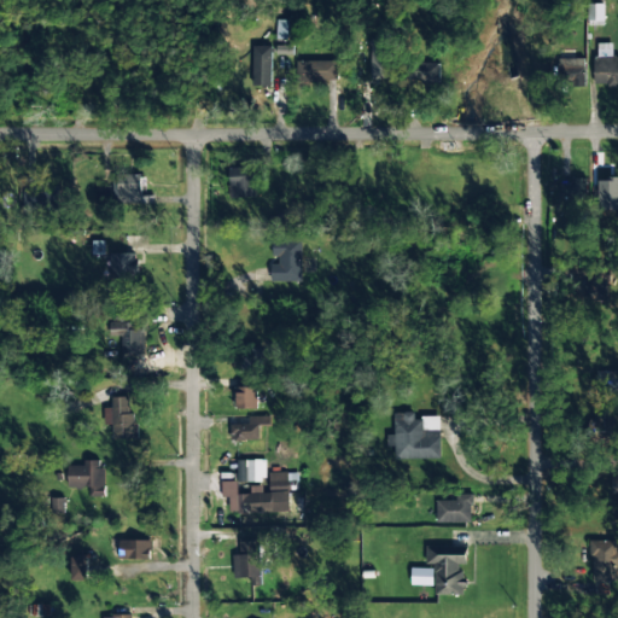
[(605,5),(589,5),(589,27),(604,27),(605,5)]
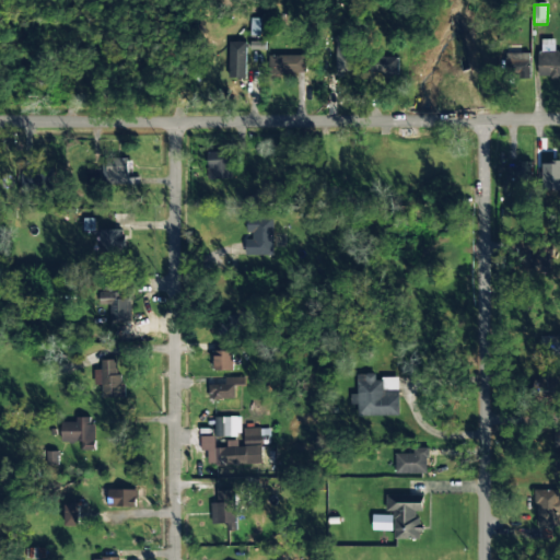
[(337,72),(353,72),(352,35),(335,36),(337,72)]
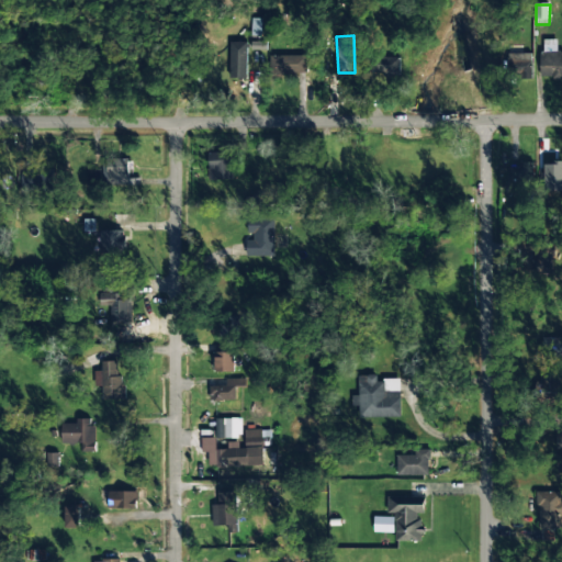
[(246,79),(247,43),(229,42),(229,79),(246,79)]
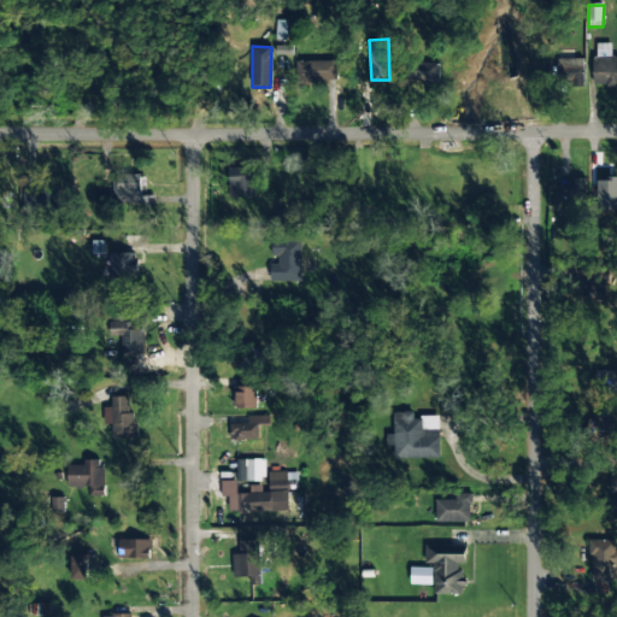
[(611,50),(594,50),(594,86),(616,86),(616,57),(611,57),(611,50)]
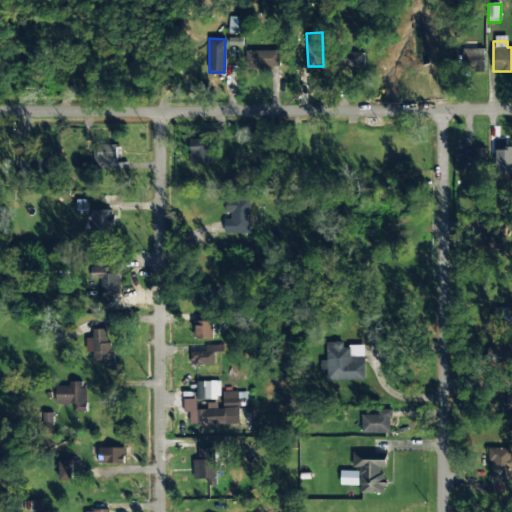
[(485,72),(484,49),(462,49),(463,67),(473,67),(473,72),(485,72)]
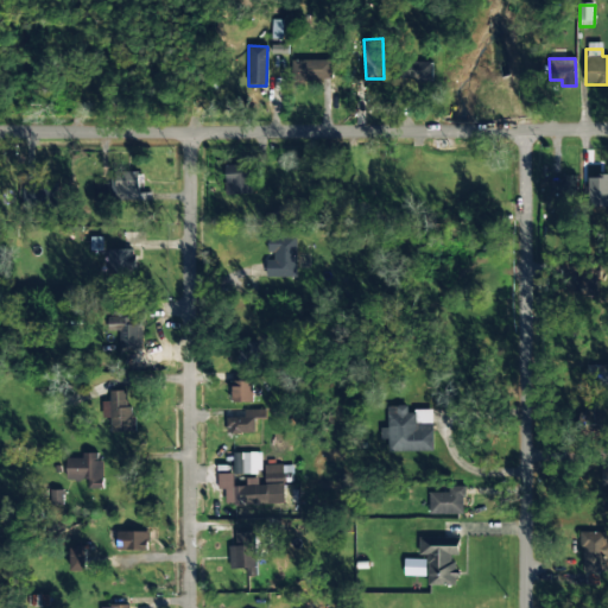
[(295,61),(295,81),(331,81),(331,61),(295,61)]
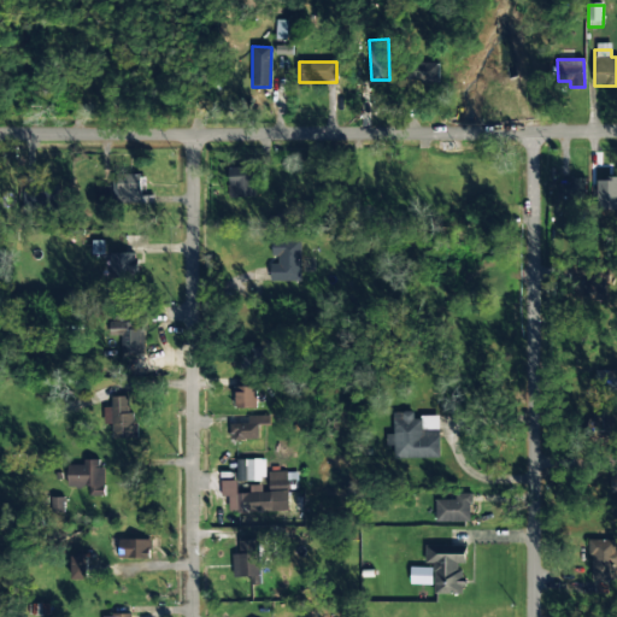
[(439,82),(439,64),(411,64),(411,83),(439,82)]
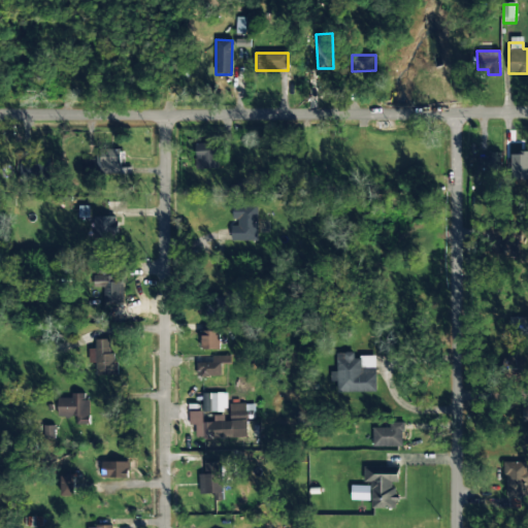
[(195,144),(196,170),(218,169),(217,143),(195,144)]
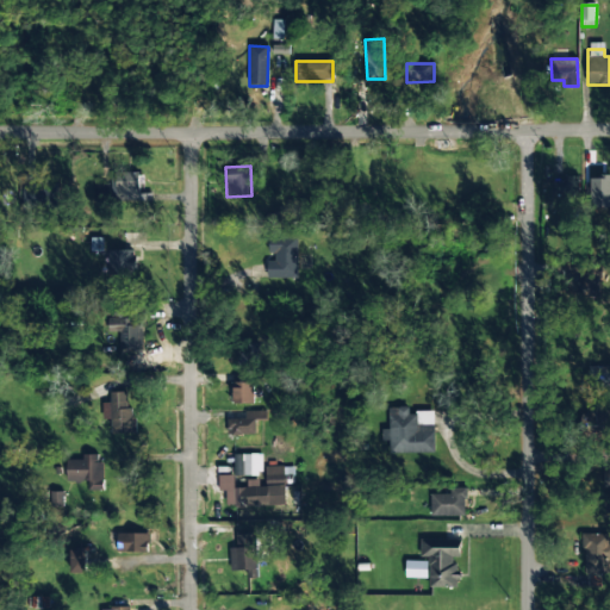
[(141,172),(112,174),(113,201),(142,200),(141,172)]
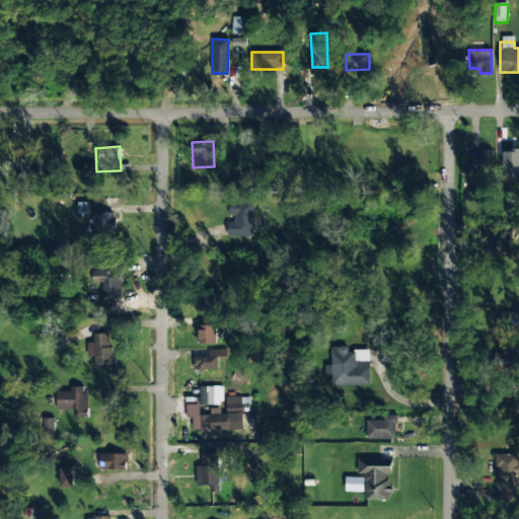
[(470,166),(493,165),(493,150),(480,151),(480,155),(470,155),(470,166)]
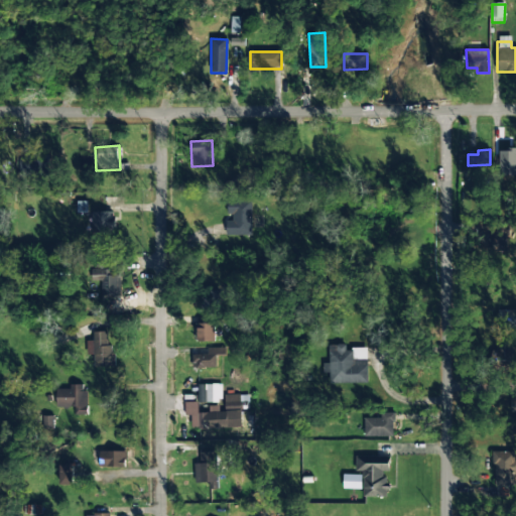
[(48,154),(19,155),(19,176),(48,175),(48,154)]
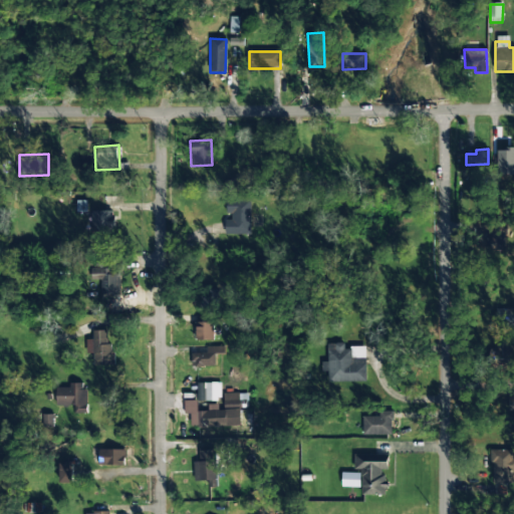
[(86,201),(76,202),(77,212),(86,211),(86,201)]
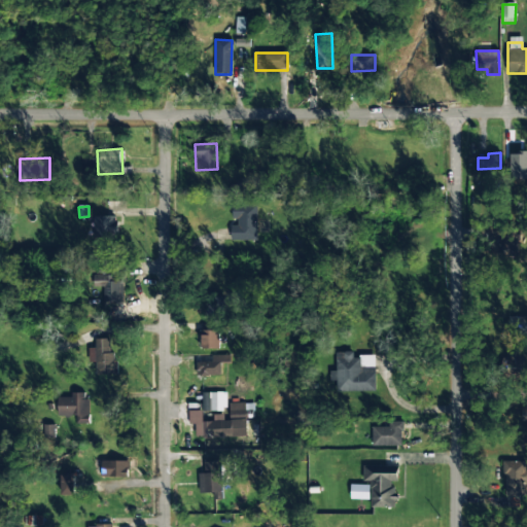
[(232,241),(257,240),(257,207),(232,207),(233,222),(231,222),(232,241)]
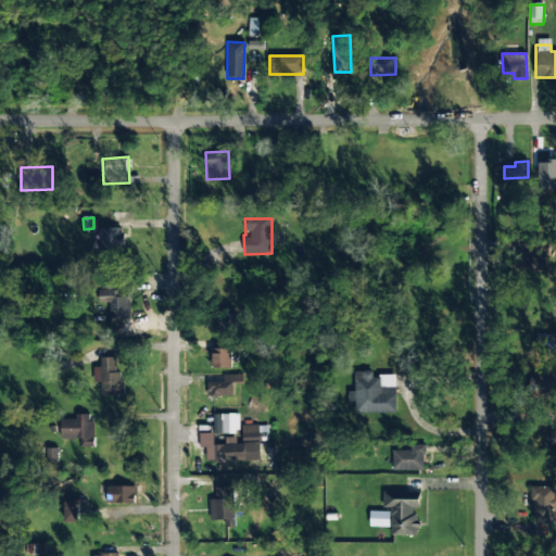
[(123,251),(124,228),(100,228),(100,251),(123,251)]
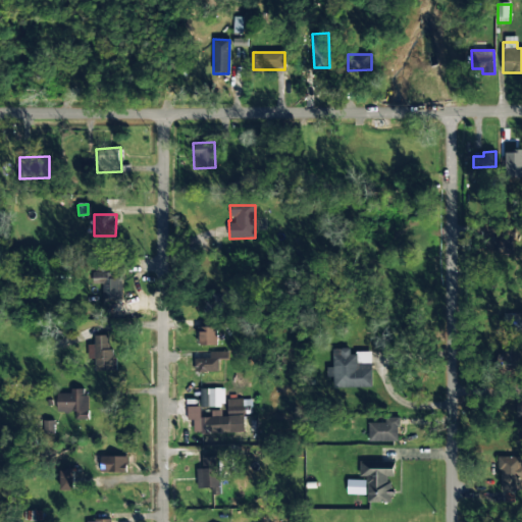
[(500,237),(493,237),(492,252),(512,253),(513,230),(500,230),(500,237)]
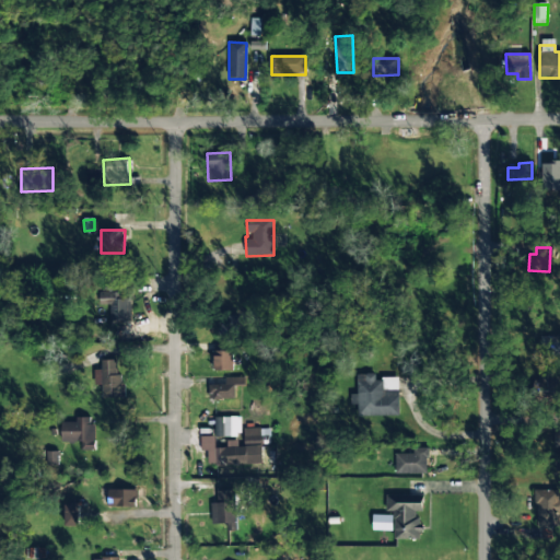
[(111,305),(109,321),(129,321),(130,293),(100,292),(98,304),(111,305)]
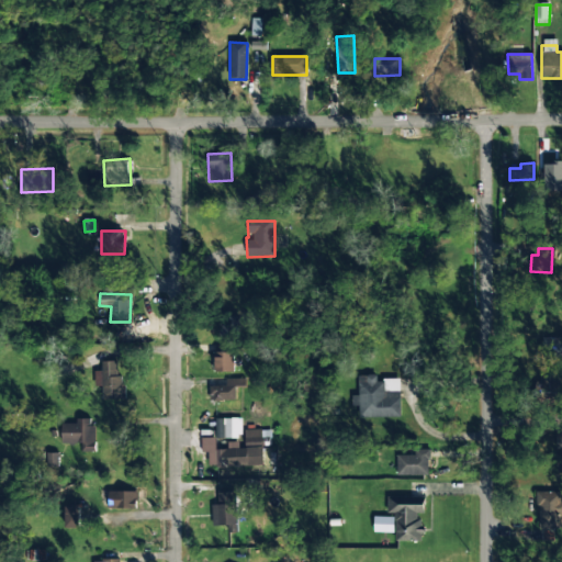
[(234,352),(214,352),(214,372),(234,372),(234,352)]
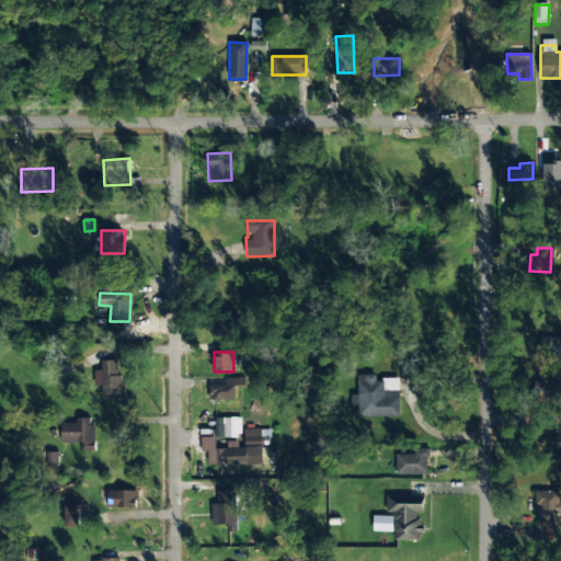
[(121,361),(101,362),(102,376),(95,376),(95,386),(102,386),(102,399),(122,399),(121,361)]
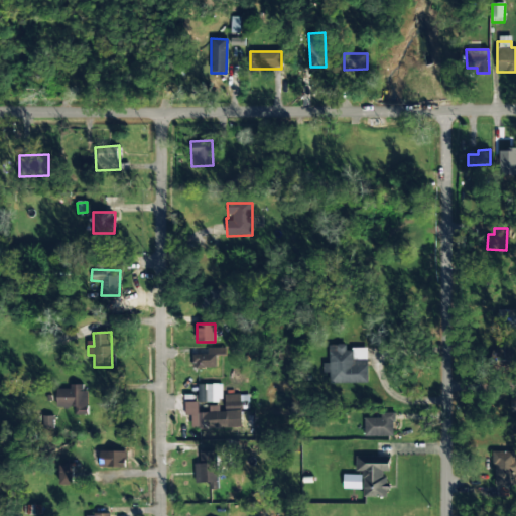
[(492,366),(515,367),(515,344),(493,344),(492,366)]
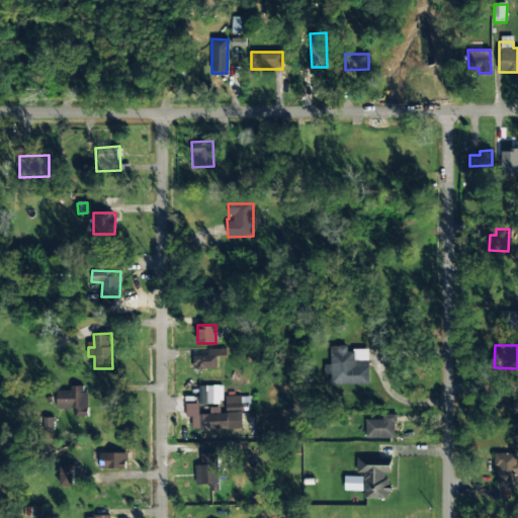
[(369,384),(368,350),(347,350),(347,346),(330,346),(331,385),(369,384)]
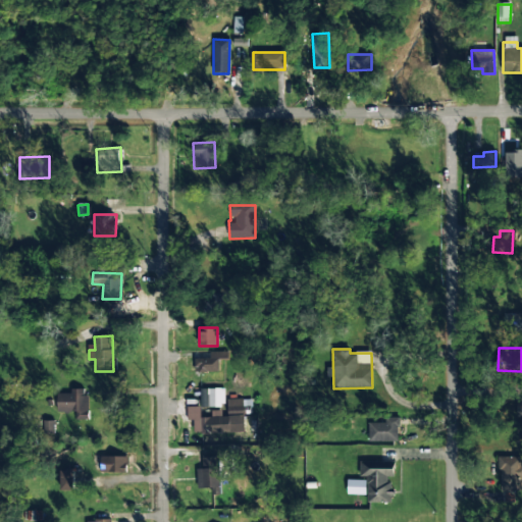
[(209,359),(195,359),(195,372),(219,372),(219,360),(226,360),(226,352),(209,352),(209,359)]
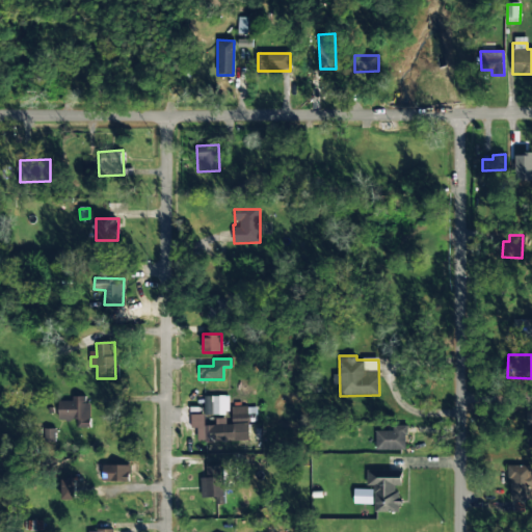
[(58,422),(90,421),(89,403),(85,403),(85,397),(72,397),(73,401),(58,402),(58,422)]
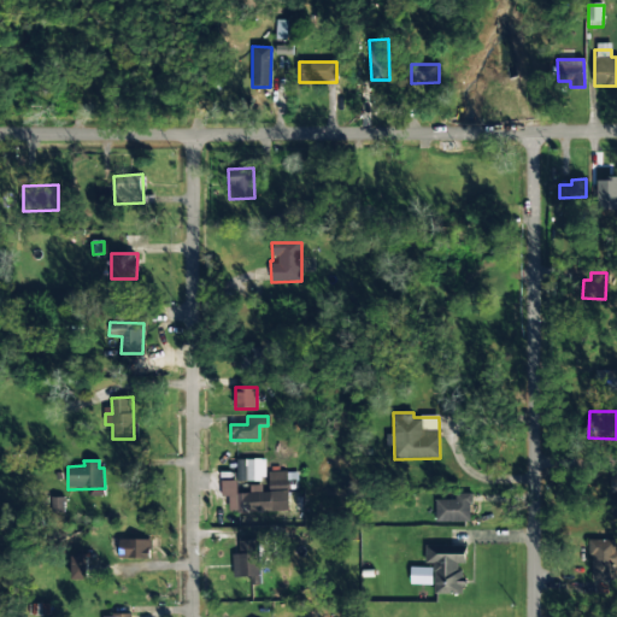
[(253,460),(236,460),(238,481),(253,481),(253,460)]
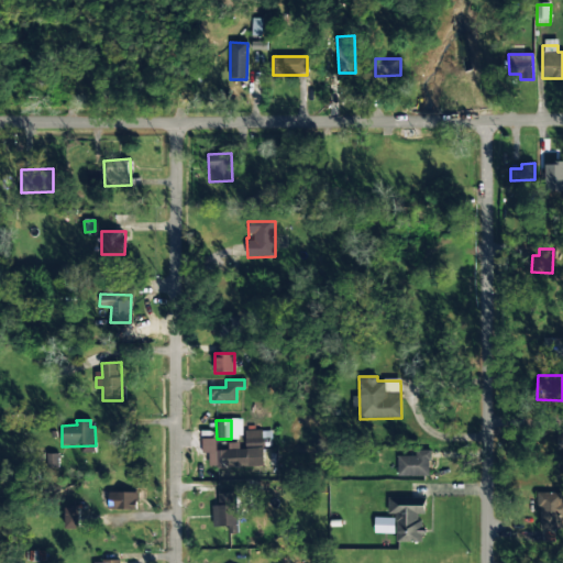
[(245,448),(271,446),(271,430),(245,431),(245,448)]
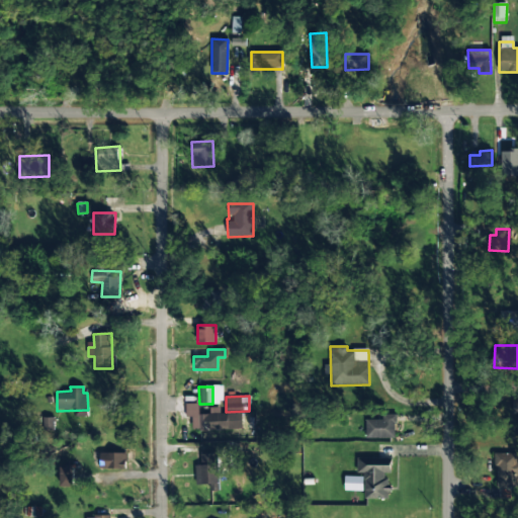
[(243,430),(242,412),(221,413),(220,407),(209,408),(210,414),(199,415),(199,404),(185,404),(186,418),(192,418),(192,431),(243,430)]
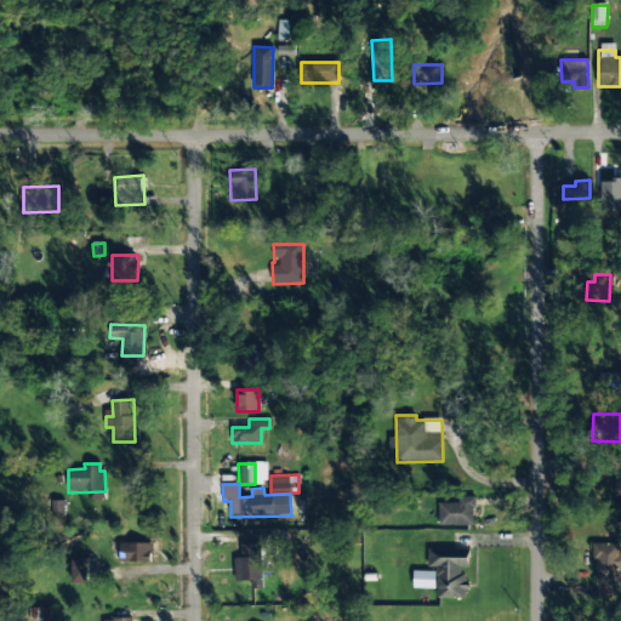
[(474,525),(474,497),(457,497),(457,503),(439,503),(439,525),(474,525)]
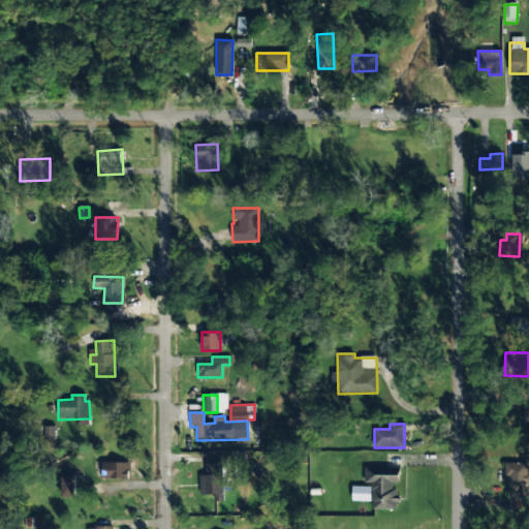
[(103,478),(129,479),(129,463),(103,462),(103,478)]
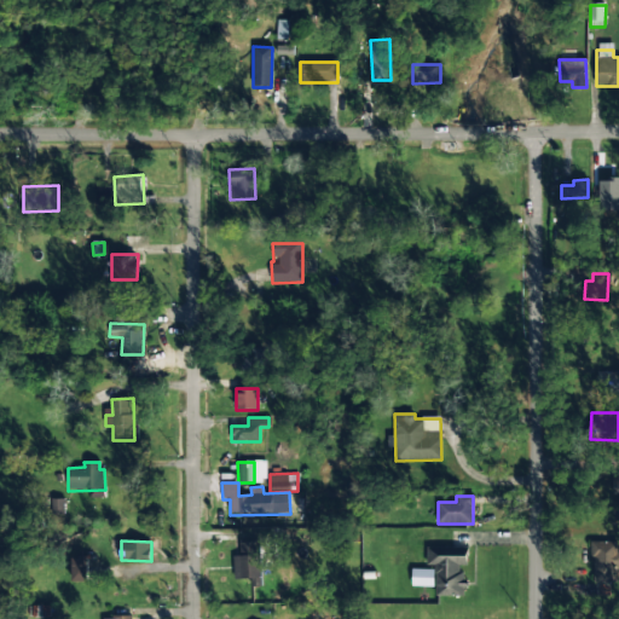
[(250,579),(252,588),(261,586),(260,542),(239,543),(241,556),(233,556),(235,579),(250,579)]
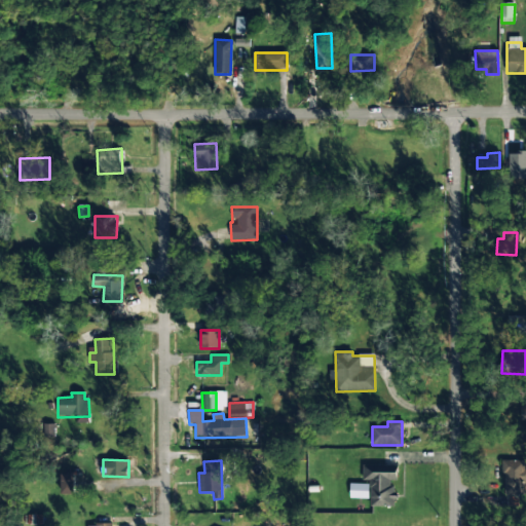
[(524,495),(524,481),(525,481),(525,470),(524,470),(524,461),(503,460),(502,494),(524,495)]
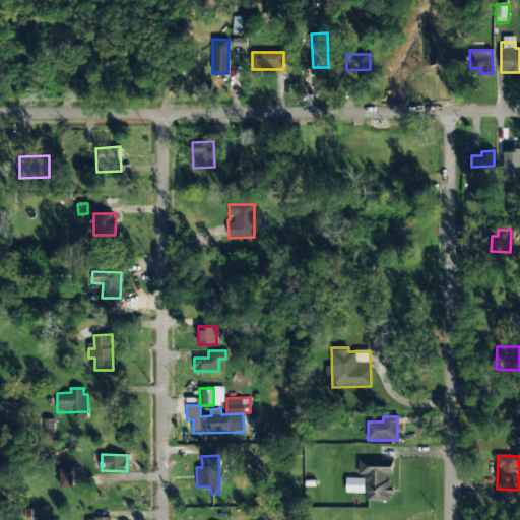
[(366,501),(391,501),(391,477),(392,477),(392,461),(359,460),(359,475),(366,475),(366,501)]
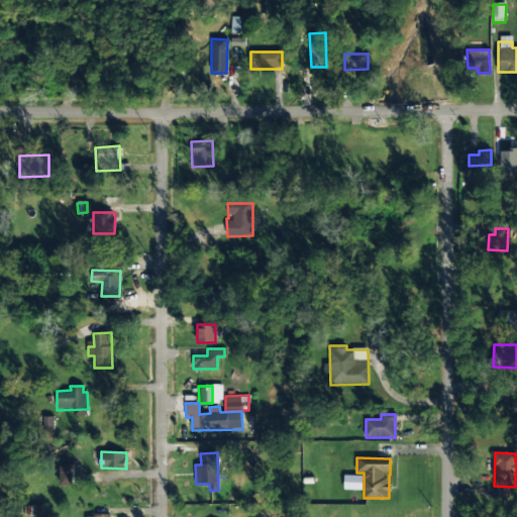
[(60,466),(60,486),(74,486),(74,467),(60,466)]
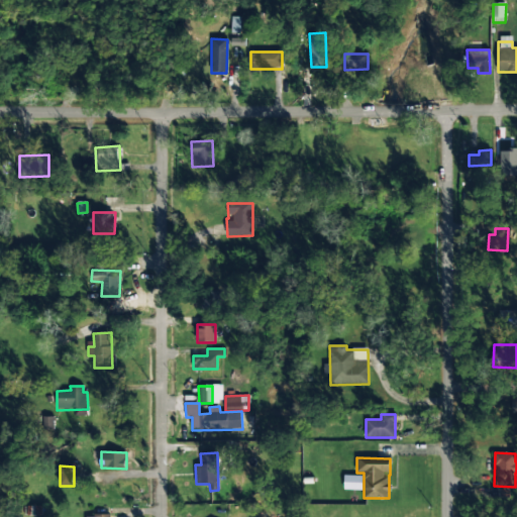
[(343,490),(363,490),(363,476),(344,476),(343,490)]
